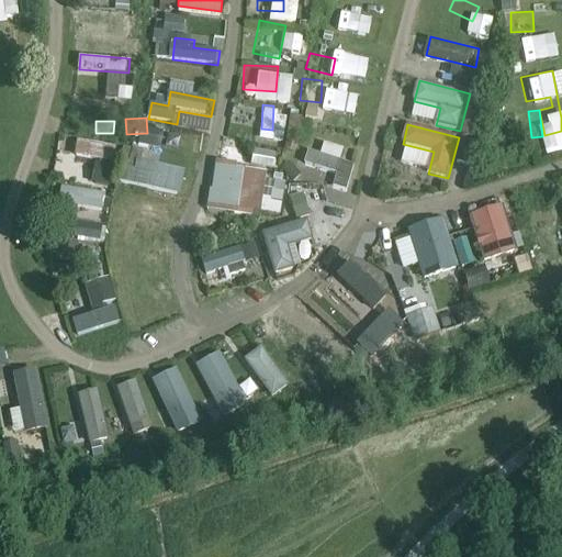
[(79,141),(77,155),(116,163),(119,147),(79,141)]
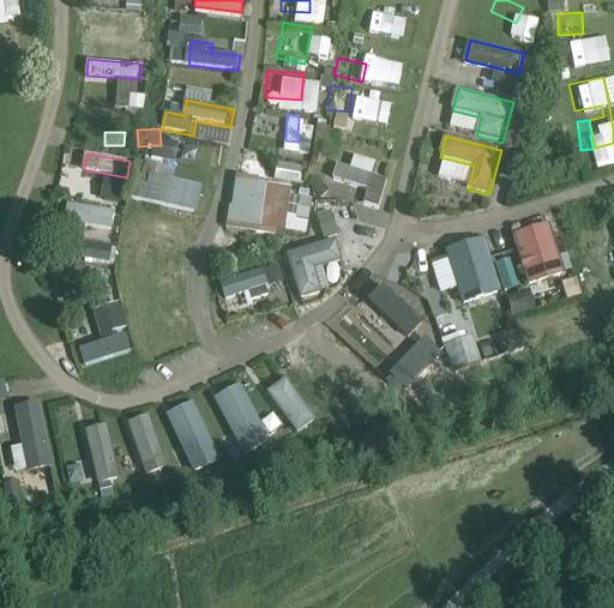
[(336,161),(331,174),(367,185),(362,199),(378,204),(385,175),(336,161)]
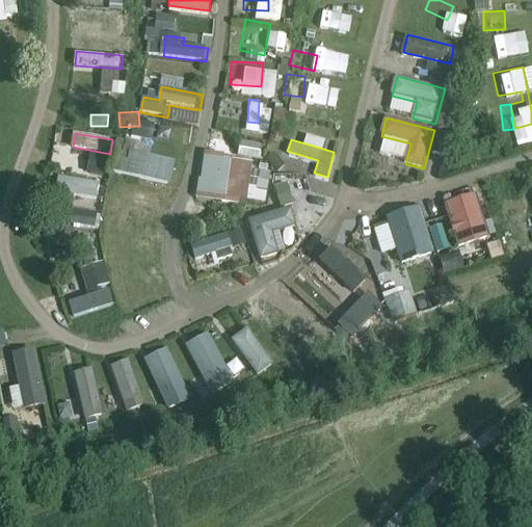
[(204,149),(194,192),(235,200),(236,195),(263,200),(265,188),(246,185),(250,161),(219,156),(219,151),(204,149)]
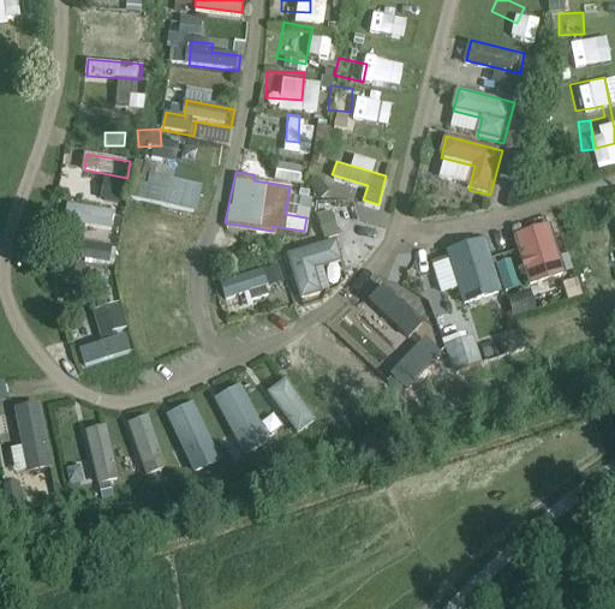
[(131,178),(129,192),(192,207),(198,183),(148,173),(145,181),(131,178)]
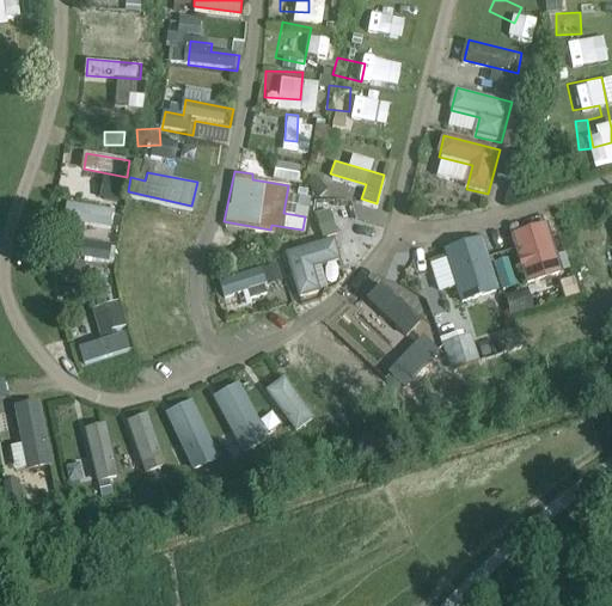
[(115,202),(67,195),(63,215),(111,222),(115,202)]
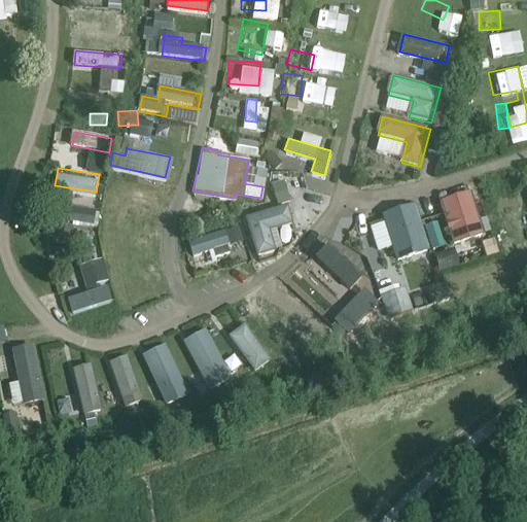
[(491,235),(477,190),(445,201),(459,245),(491,235)]
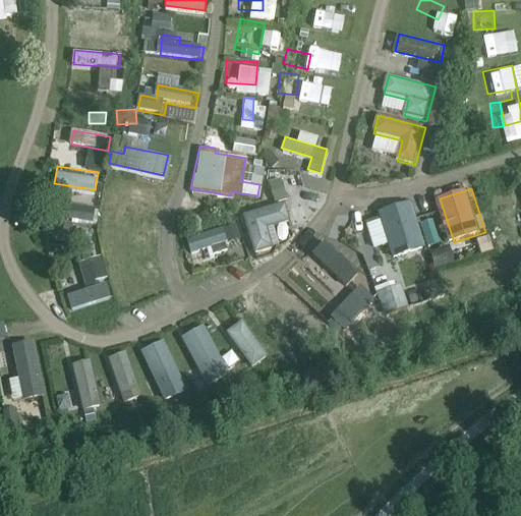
[(283,201),(242,213),(252,248),(270,244),(264,224),(288,218),(283,201)]
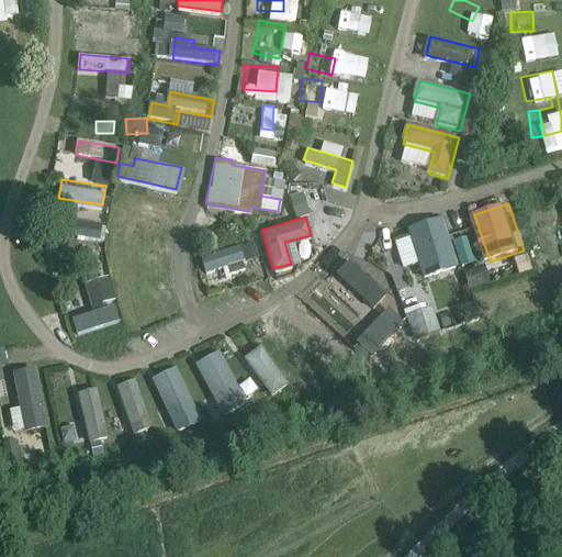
[(463,269),(448,218),(413,227),(428,279),(463,269)]
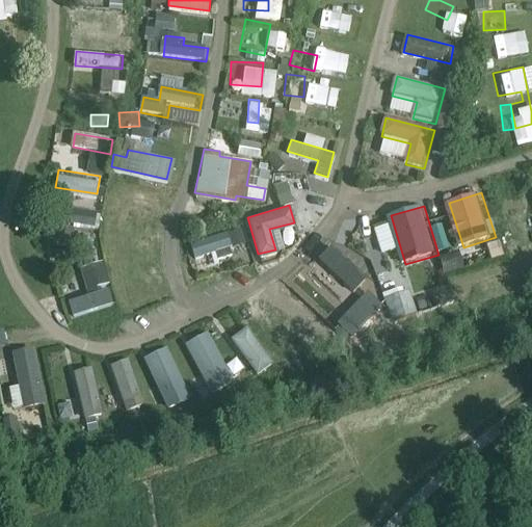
[(236,248),(232,234),(194,245),(203,273),(223,267),(219,253),(236,248)]
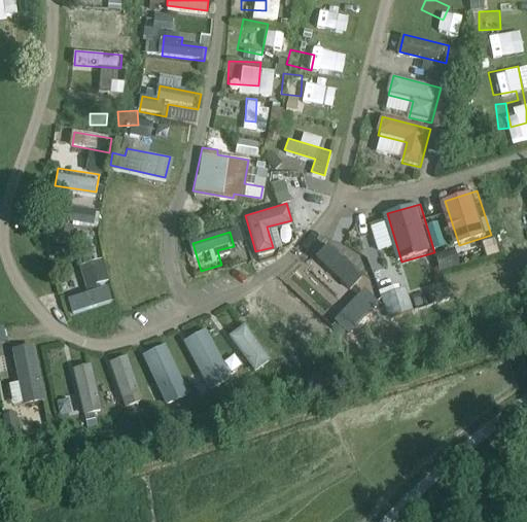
[(322,247),(359,269),(369,253),(331,232),(322,247)]
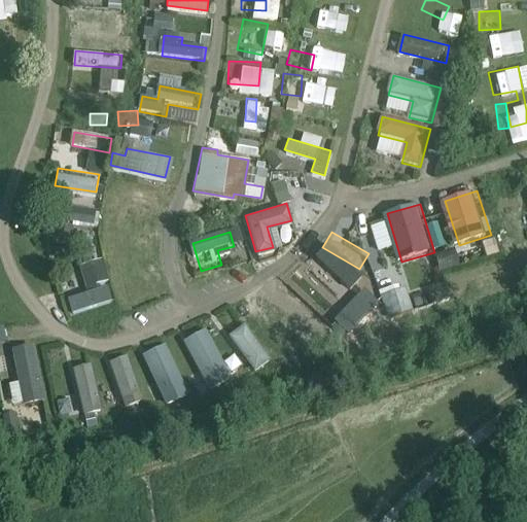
[(85,291),(66,298),(70,312),(110,300),(106,285),(98,257),(77,264),(85,291)]
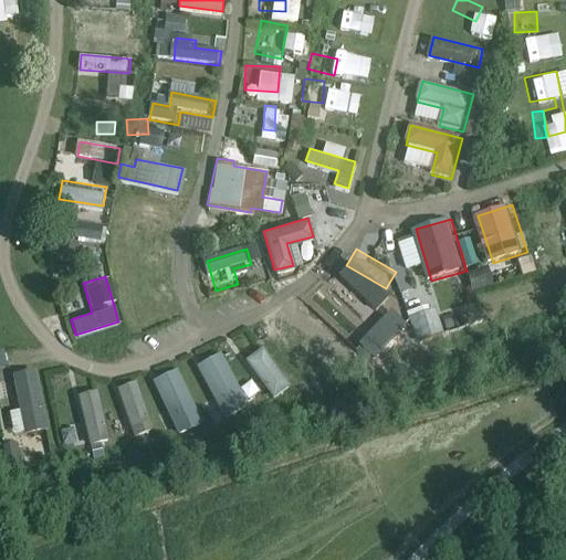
[(355,323),(366,306),(327,282),(316,298),(355,323)]
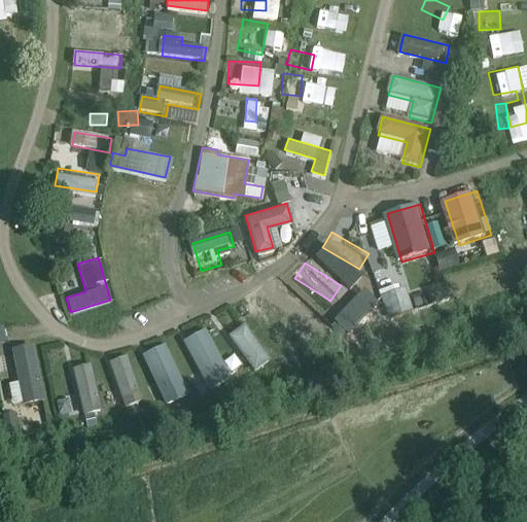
[(57,270),(61,285),(74,283),(70,267),(57,270)]
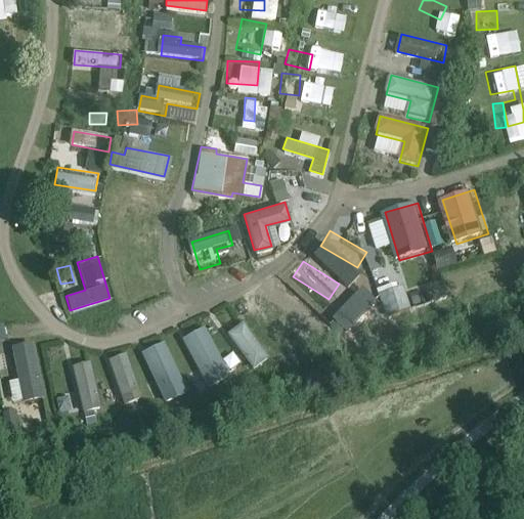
[(252,365),(267,355),(243,320),(227,331),(252,365)]
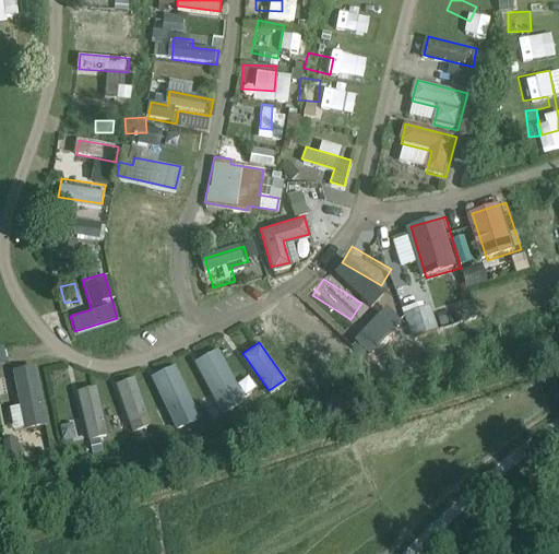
[(223,411),(246,398),(218,346),(194,360),(223,411)]
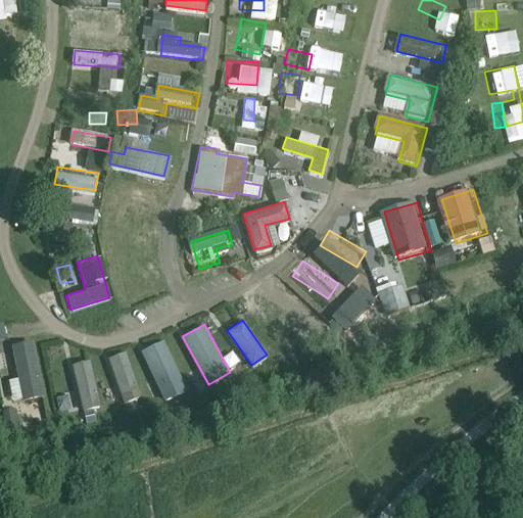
[(34,339),(11,343),(22,398),(45,394),(34,339)]
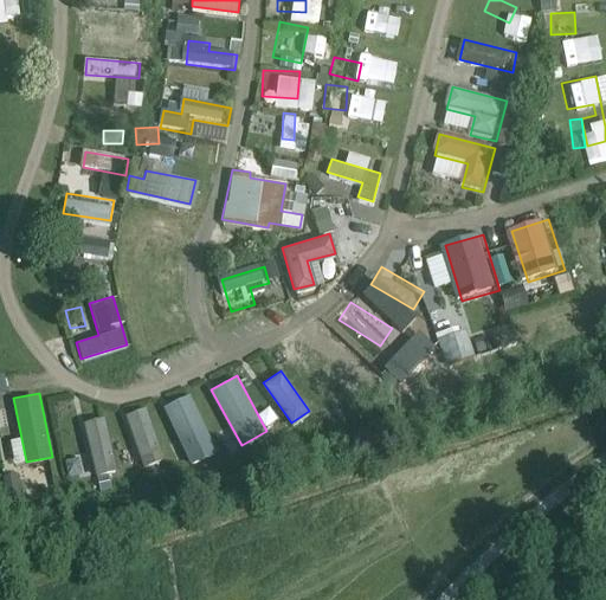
[(191,462),(217,450),(189,393),(163,405),(191,462)]
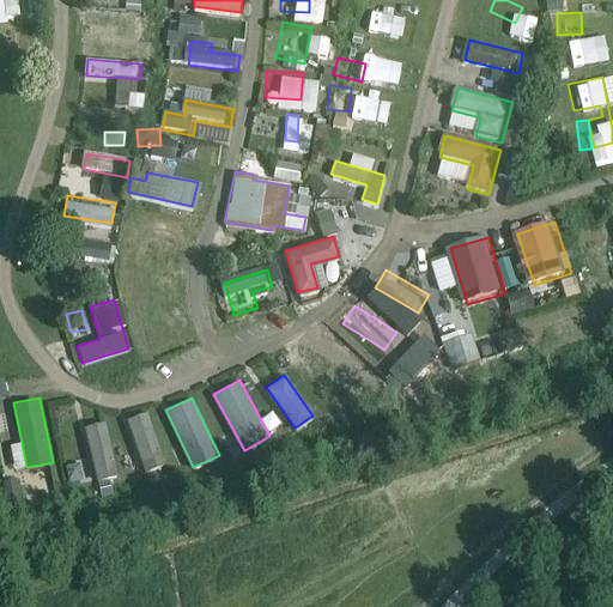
[(145,471),(167,463),(149,411),(127,418),(145,471)]
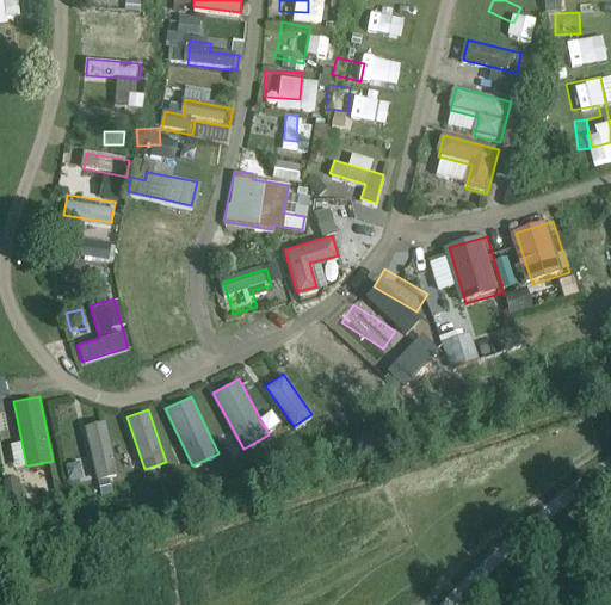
[(96,476),(118,471),(106,419),(84,424),(96,476)]
